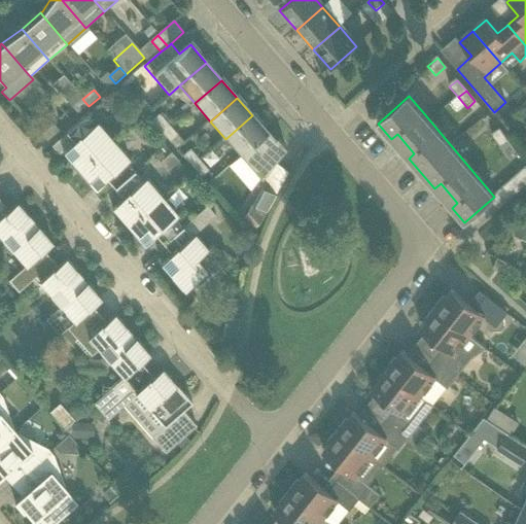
[(89,106),(82,99),(72,108),(78,115),(89,106)]
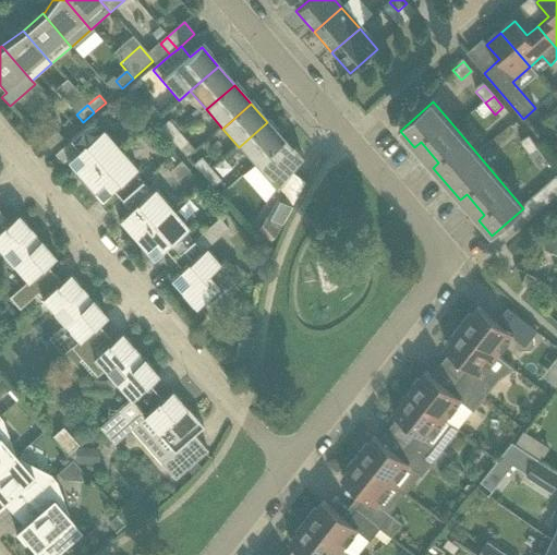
[(160,129),(170,141),(179,133),(169,122),(160,129)]
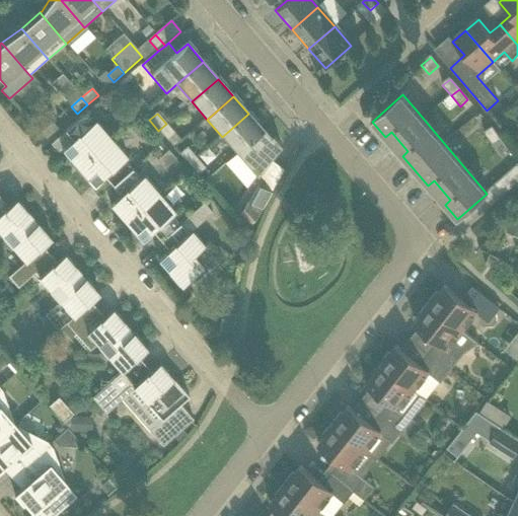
[(222,137),(237,154),(264,131),(248,114),(222,137)]
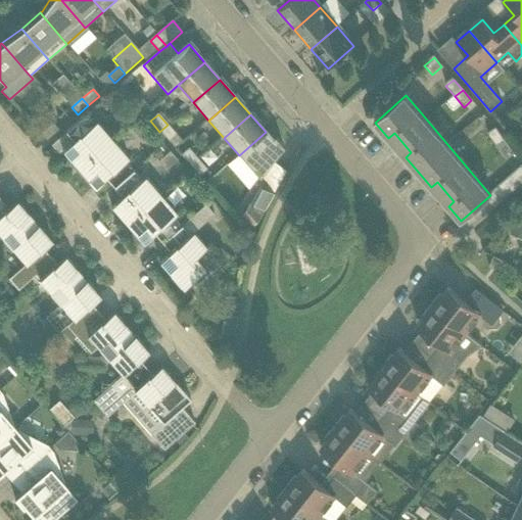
[(62,152),(79,171),(112,141),(96,123),(93,126),(85,116),(65,133),(74,143),(62,152)]
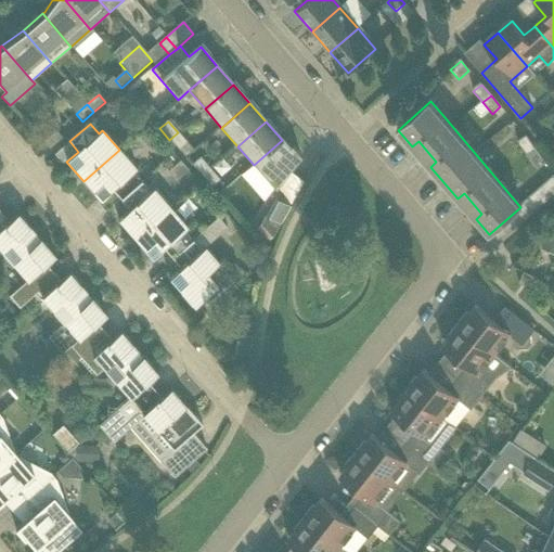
[(42,143),(49,151),(62,139),(55,131),(42,143)]
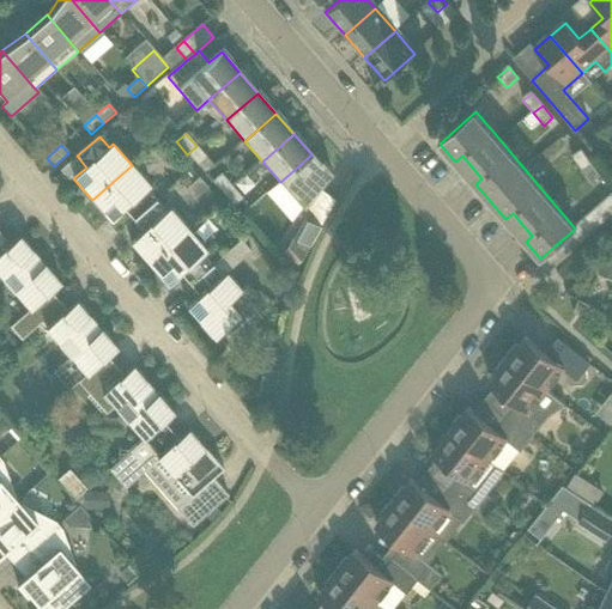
[(197,146),(187,154),(199,166),(207,159),(197,146)]
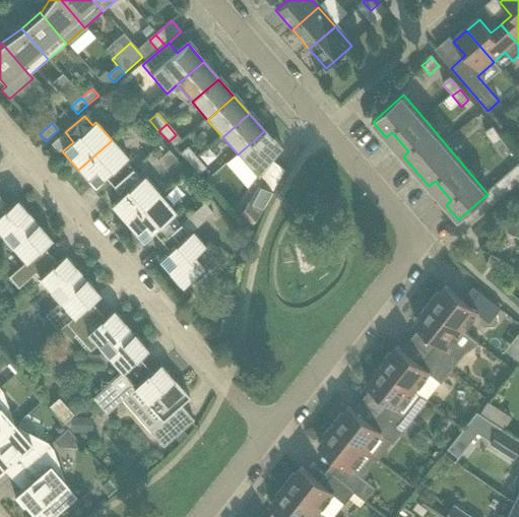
[(484,134),(493,146),(502,140),(494,128),(484,134)]
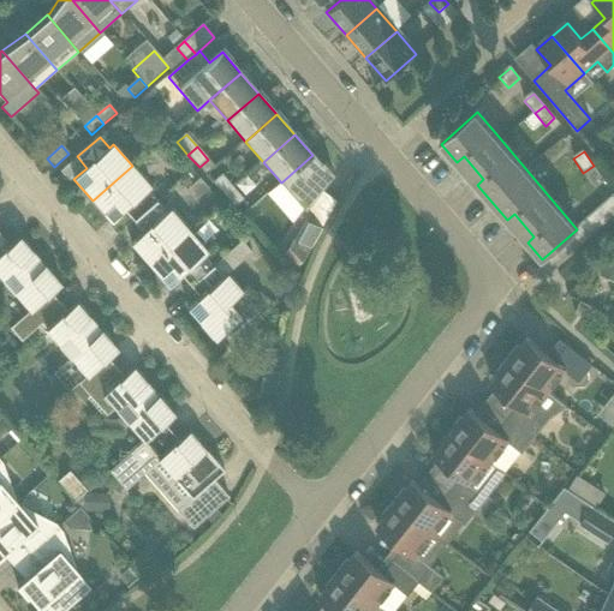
[(313,155),(281,183),(305,210),(333,174),(323,162),(321,165),(313,155)]
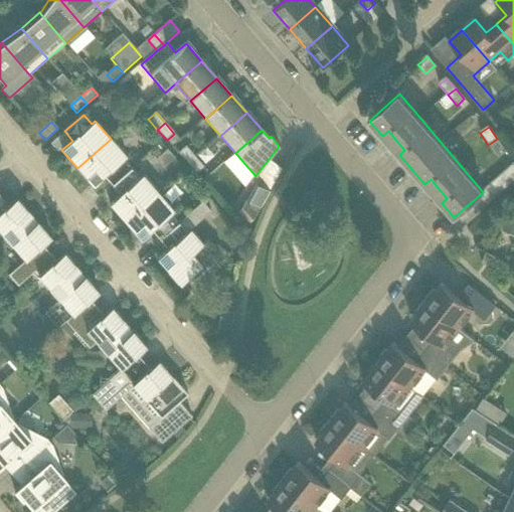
[(105,177),(112,186),(131,169),(124,160),(127,157),(111,139),(77,168),(94,186),(105,177)]
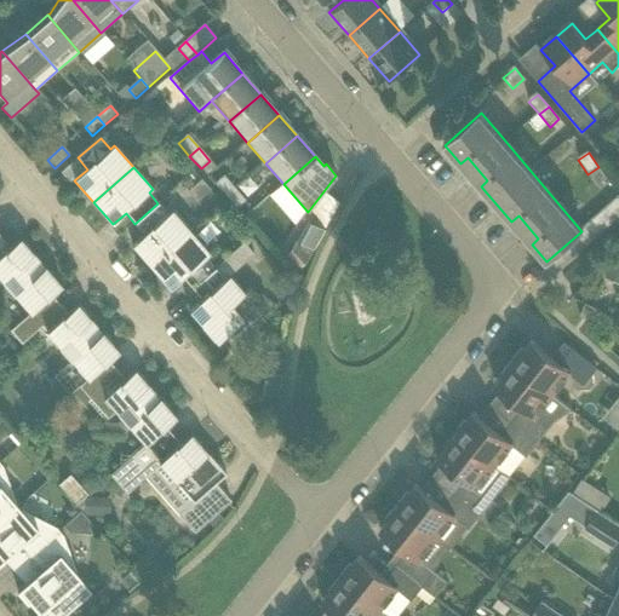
[(599,167),(588,174),(597,188),(607,180),(599,167)]
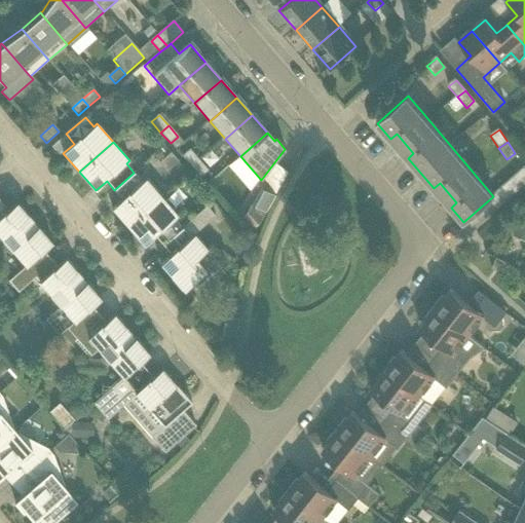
[(182,157),(191,167),(199,161),(190,150),(182,157)]
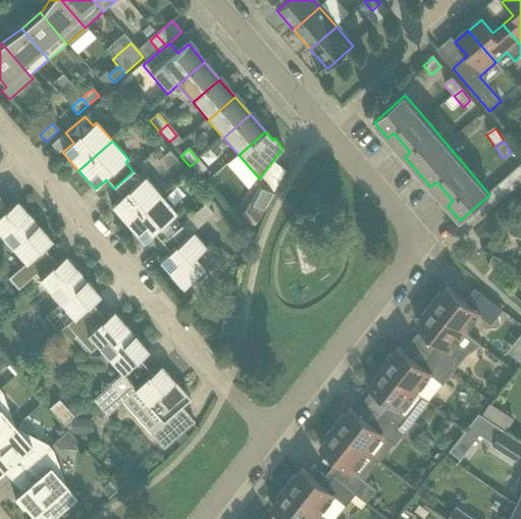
[(198,160),(190,166),(200,177),(207,170),(198,160)]
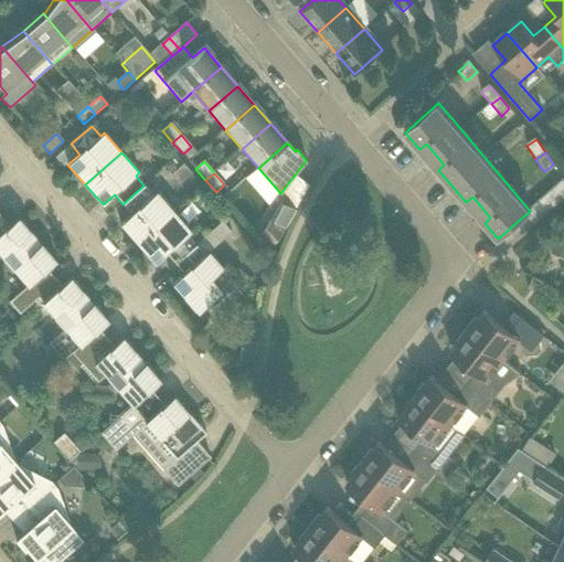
[(563,181),(554,189),(563,199),(563,181)]
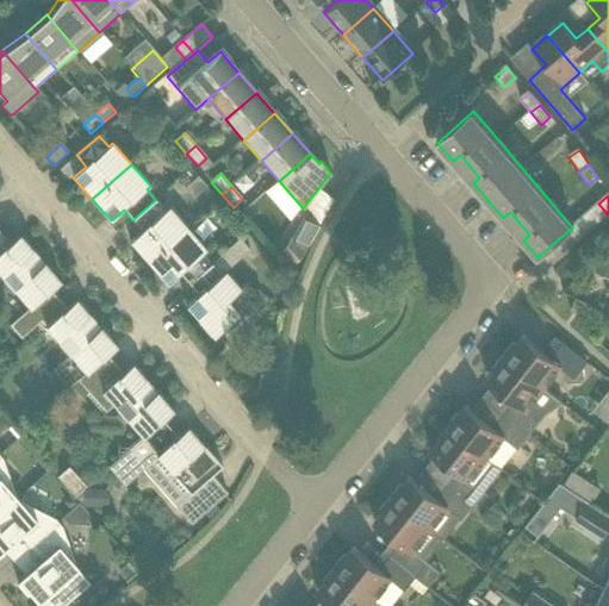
[(130,242),(148,263),(188,229),(169,207),(165,211),(155,200),(132,220),(142,231),(130,242)]
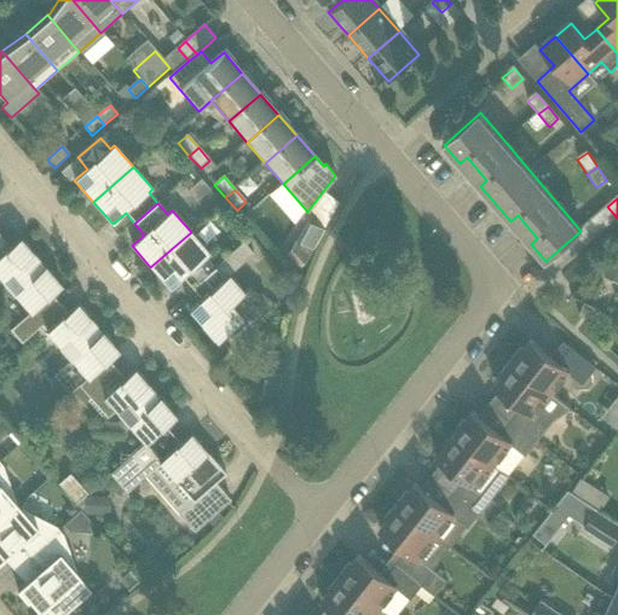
[(607,207),(599,214),(610,227),(617,220),(617,218),(607,207)]
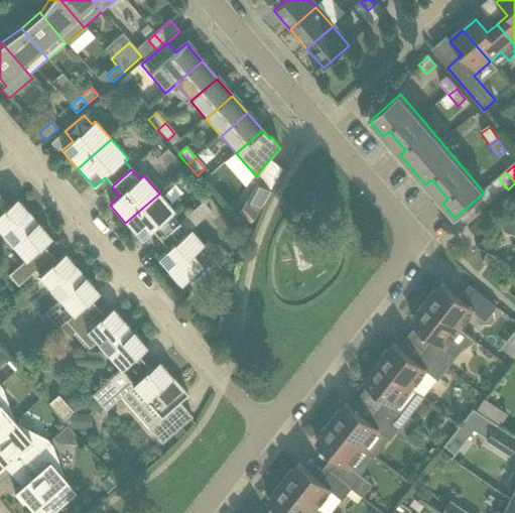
[(214,173),(206,179),(212,187),(220,180),(214,173)]
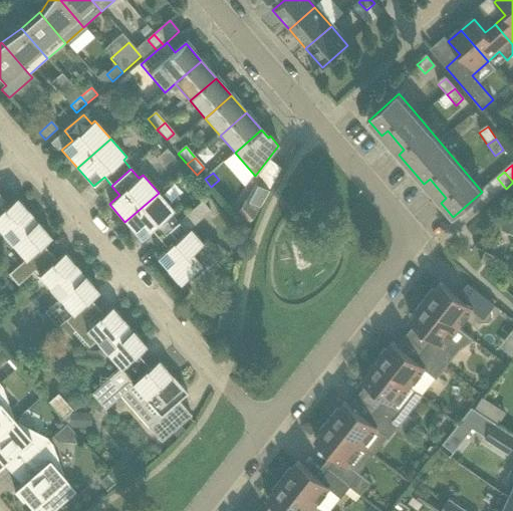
[(497,178),(490,185),(499,195),(506,189),(497,178)]
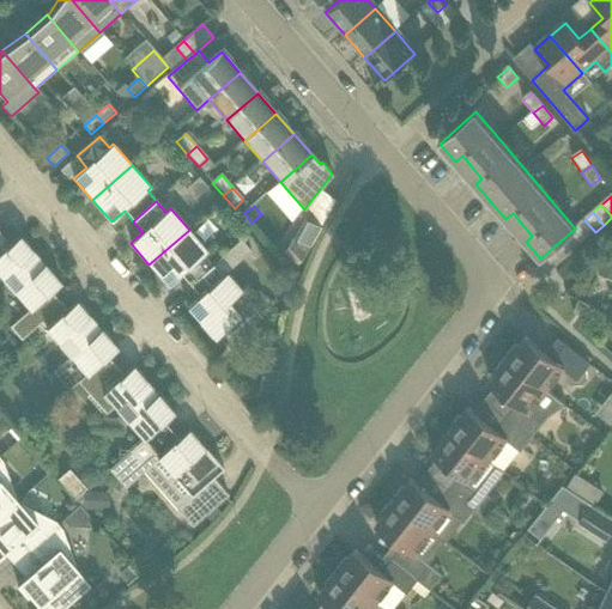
[(288,248),(302,263),(319,232),(303,220),(288,248)]
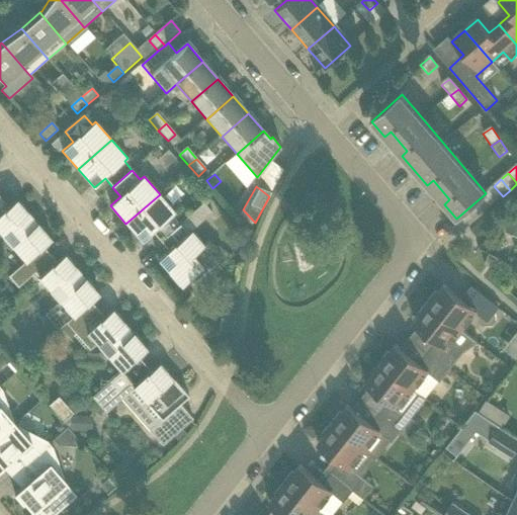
[(494,186),(486,192),(495,202),(503,196),(494,186)]
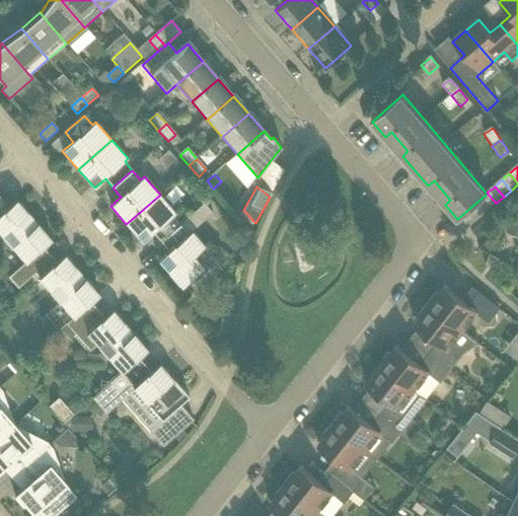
[(487,193),(487,194),(479,200),(489,210),(496,203),(487,193)]
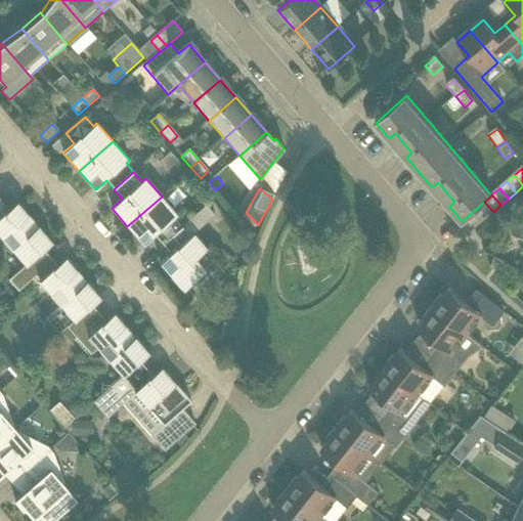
[(155,235),(163,245),(182,227),(174,218),(177,215),(162,197),(127,226),(143,245),(155,235)]
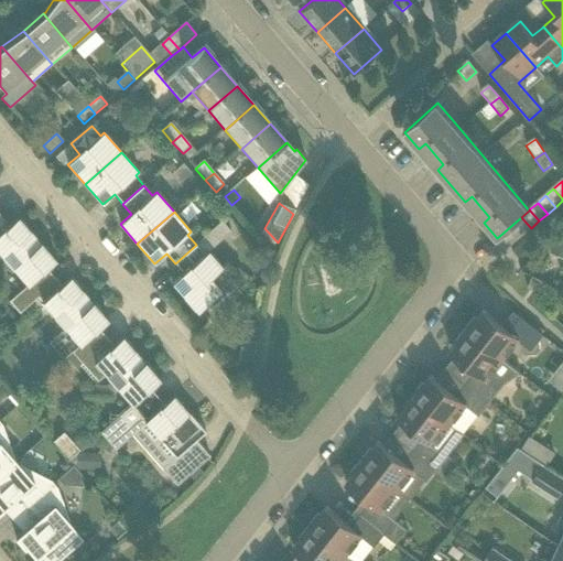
[(0,254),(28,287),(46,270),(56,261),(19,218),(9,226),(0,216),(0,254)]
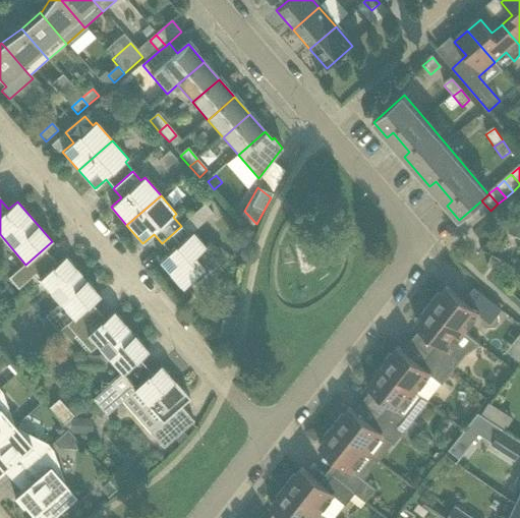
[(490,211),(481,200),(474,207),(483,217),(490,211)]
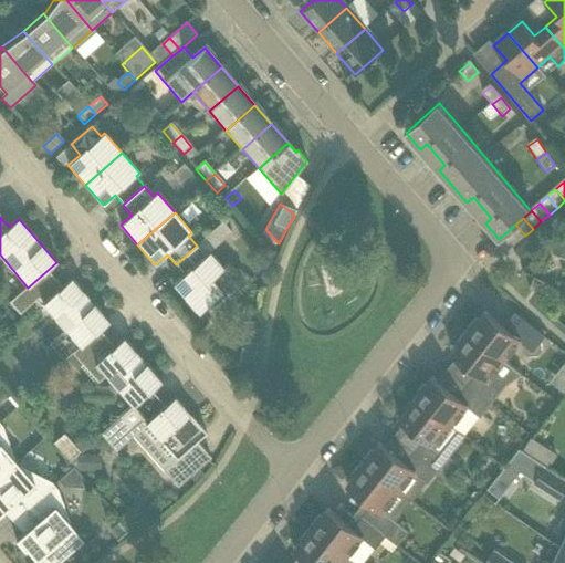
[(197,246),(176,264),(185,274),(173,284),(198,314),(210,303),(215,309),(242,283),(227,264),(223,268),(210,253),(232,233),(222,222),(197,246)]
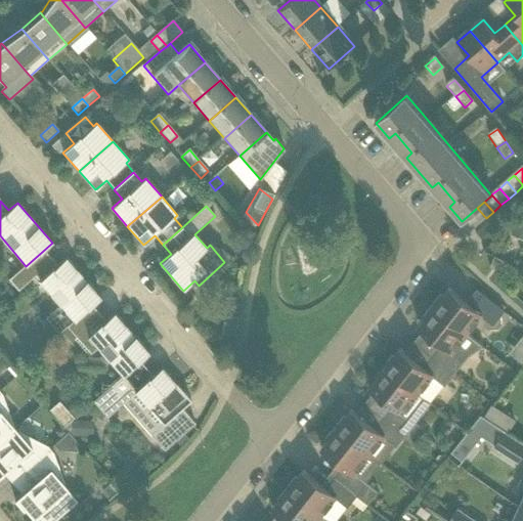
[(477,208),(469,215),(478,225),(486,218),(477,208)]
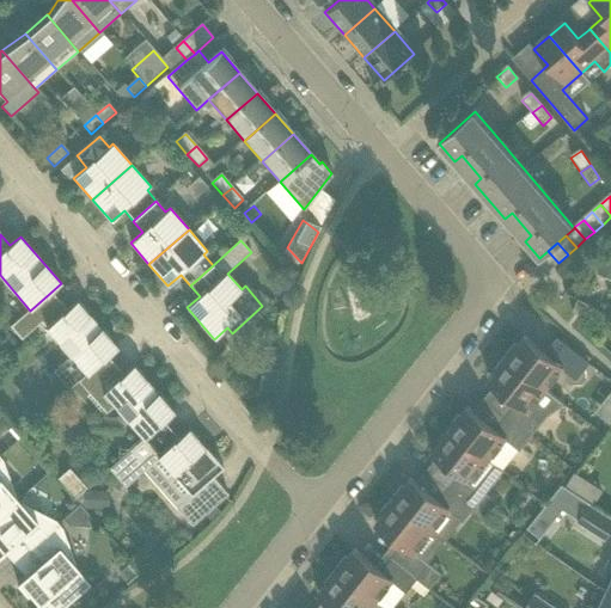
[(548,251),(539,258),(550,270),(558,263),(548,251)]
